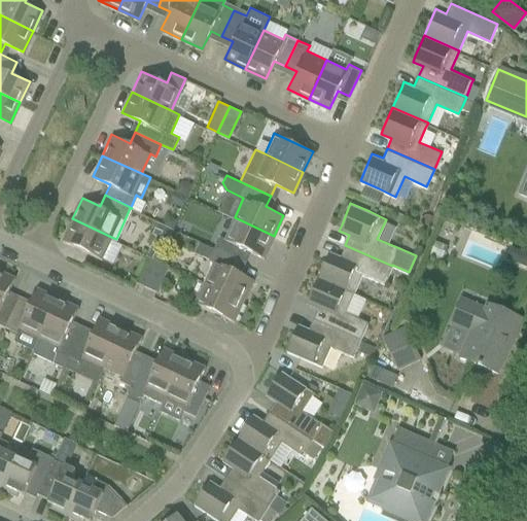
[(441,215),(435,252),(451,254),(456,217),(441,215)]
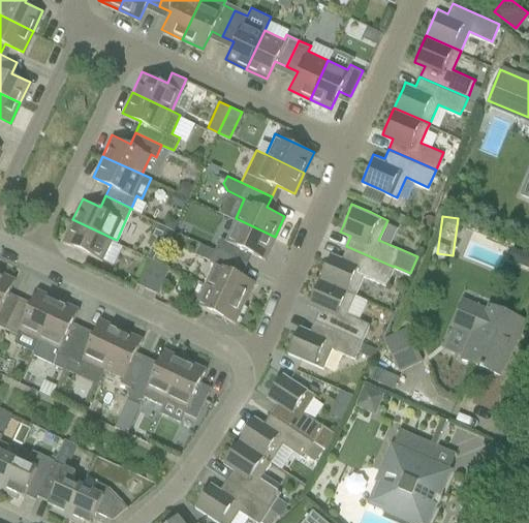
[(265,257),(275,237),(236,218),(226,238),(221,236),(215,247),(242,259),(247,249),(265,257)]
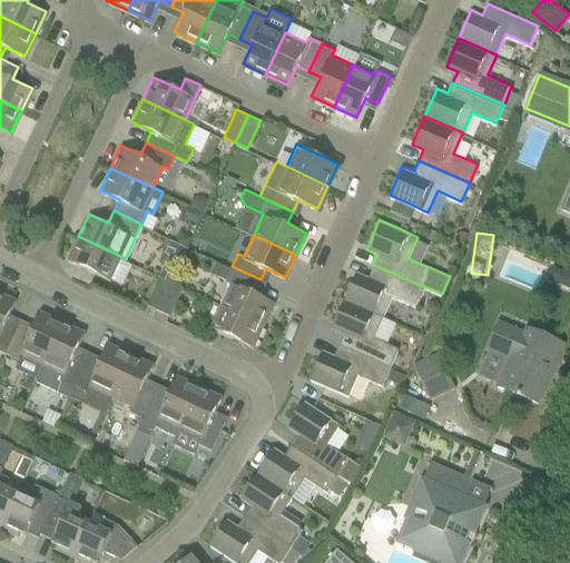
[(109,278),(120,256),(78,236),(68,258),(95,272),(109,278)]
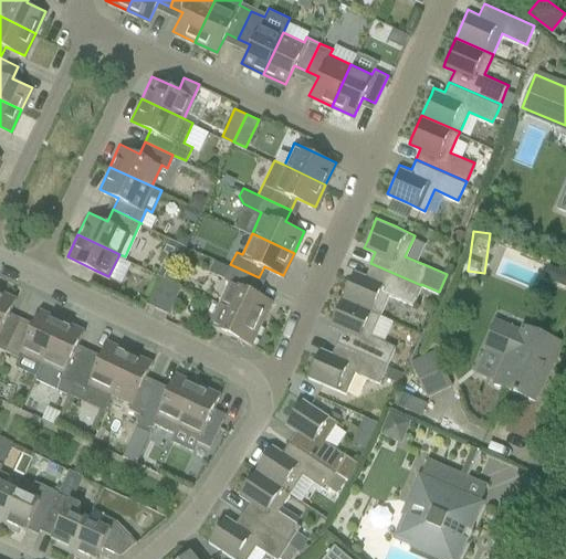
[(413,303),(421,285),(370,263),(366,273),(355,269),(342,296),(380,314),(389,293),(413,303)]
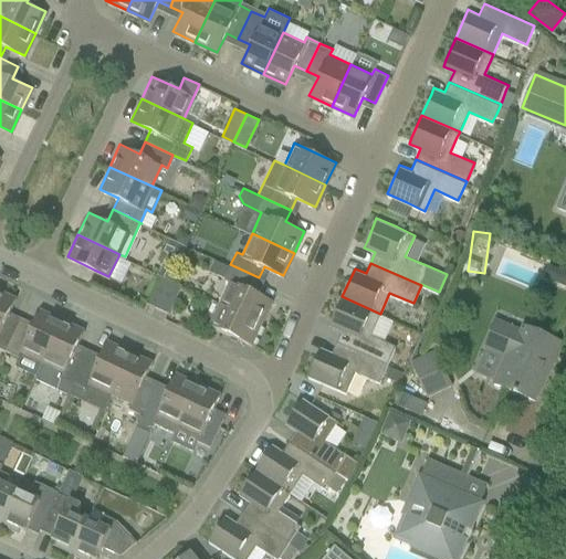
[(253,289),(259,277),(230,264),(224,277),(230,281),(220,302),(262,320),(272,298),(253,289)]
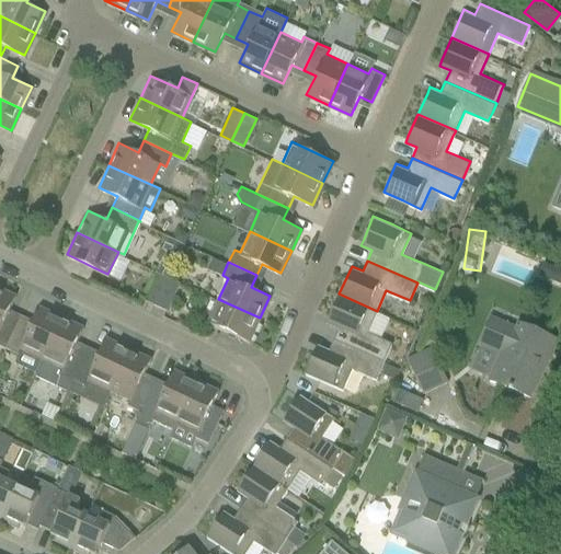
[(155,303),(168,275),(157,269),(144,298),(155,303)]
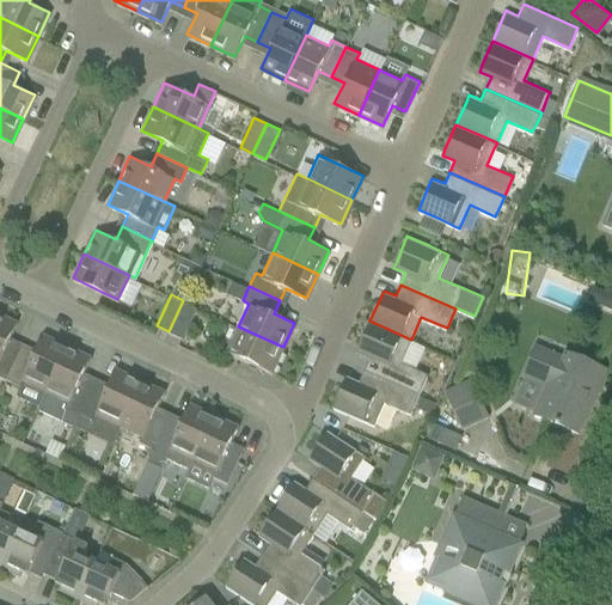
[(182,337),(193,315),(196,306),(183,300),(169,331),(182,337)]
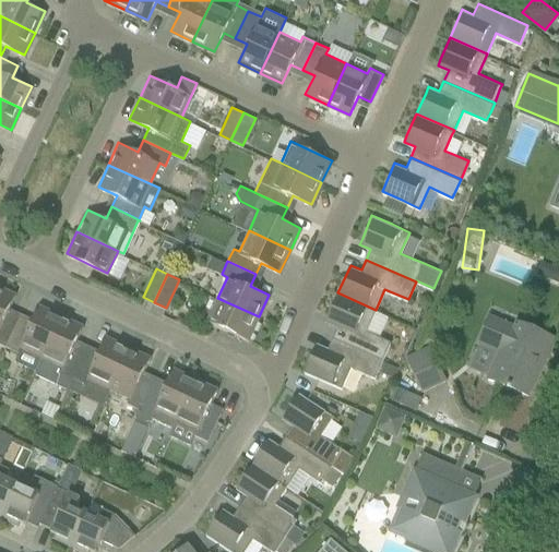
[(16,292),(0,285),(0,342),(6,345),(19,316),(7,311),(16,292)]
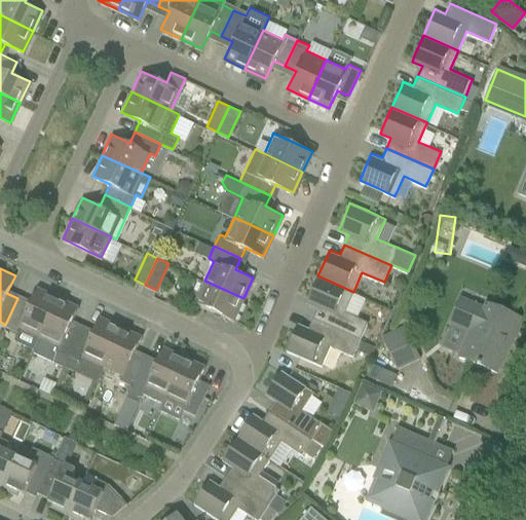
[(353,292),(317,275),(306,302),(317,306),(312,317),(360,337),(367,320),(345,310),(353,292)]
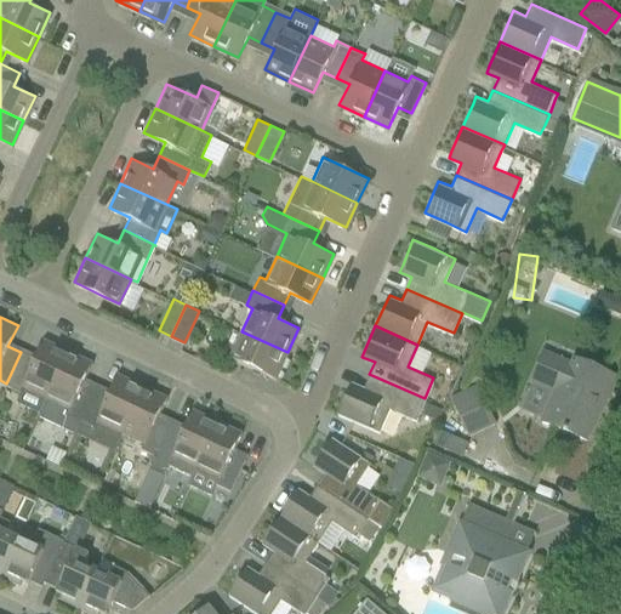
[(275,376),(288,352),(241,331),(229,356),(275,376)]
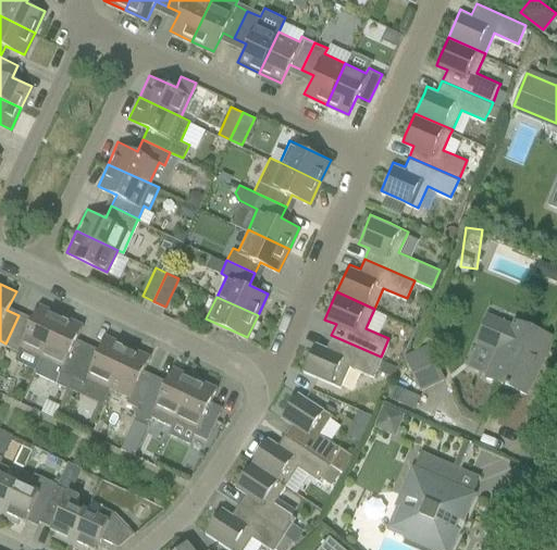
[(41,353),(61,313),(39,302),(31,321),(19,315),(5,344),(19,349),(21,344),(41,353)]
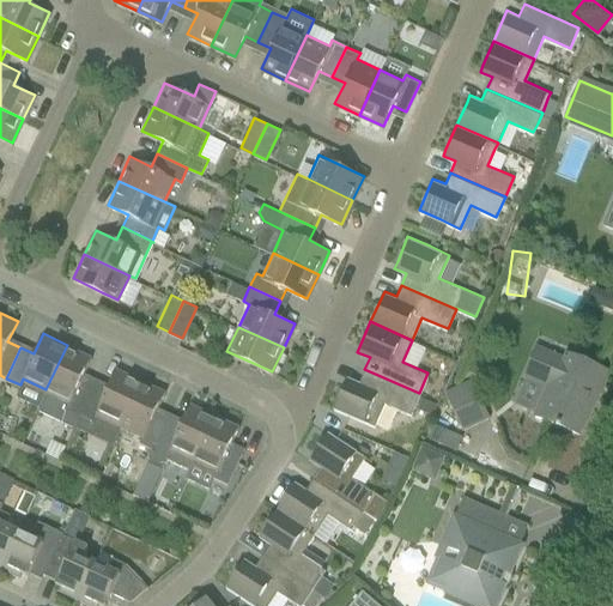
[(606,368),(583,358),(566,350),(564,356),(536,344),(525,371),(548,381),(534,412),(557,422),(578,431),(606,368)]
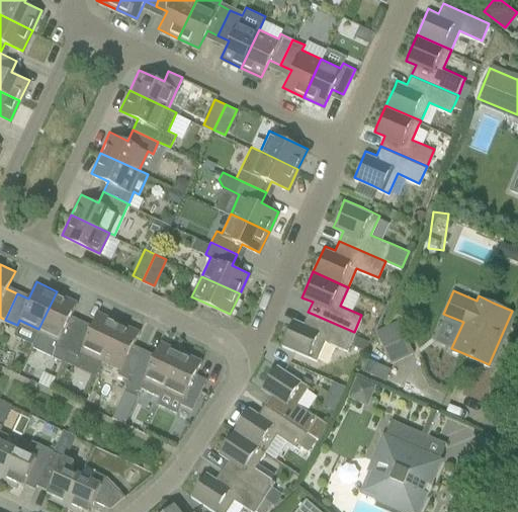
[(80,323),(69,318),(77,301),(57,291),(38,329),(58,338),(52,352),(63,358),(68,349),(80,323)]
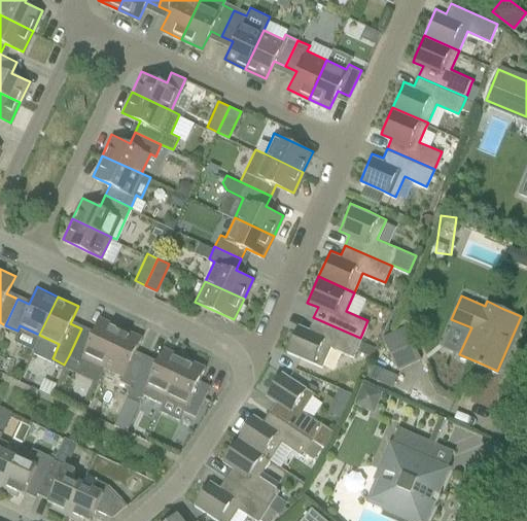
[(81,328),(69,355),(80,360),(83,355),(103,365),(121,325),(100,316),(92,334),(81,328)]
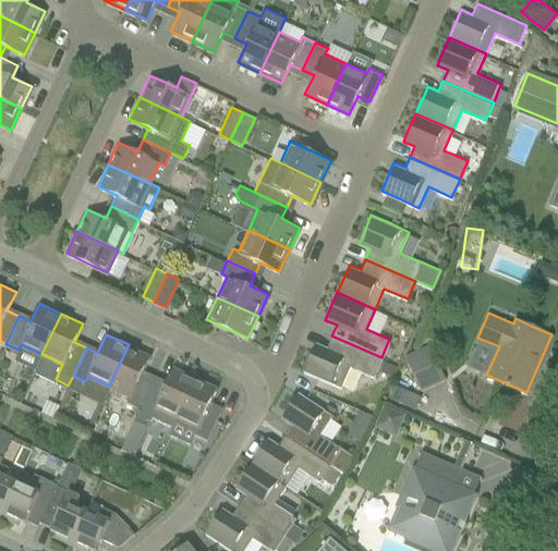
[(374,376),(381,357),(331,335),(327,345),(316,341),(304,369),(324,378),(341,387),(350,365),(374,376)]
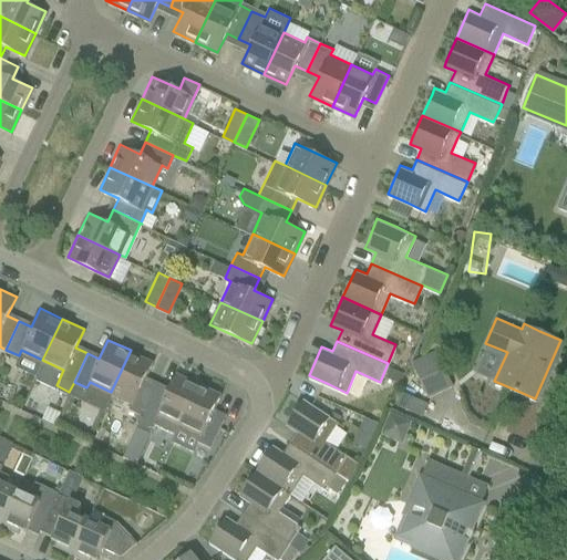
[(411,360),(428,395),(452,383),(435,348),(411,360)]
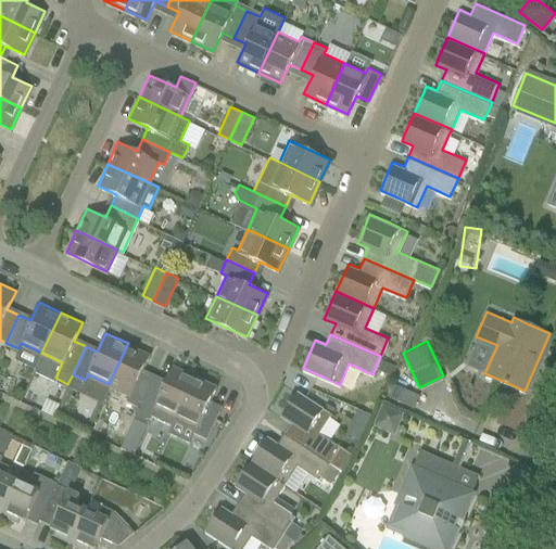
[(139,406),(152,378),(141,372),(150,354),(128,343),(109,384),(129,394),(126,399),(139,406)]
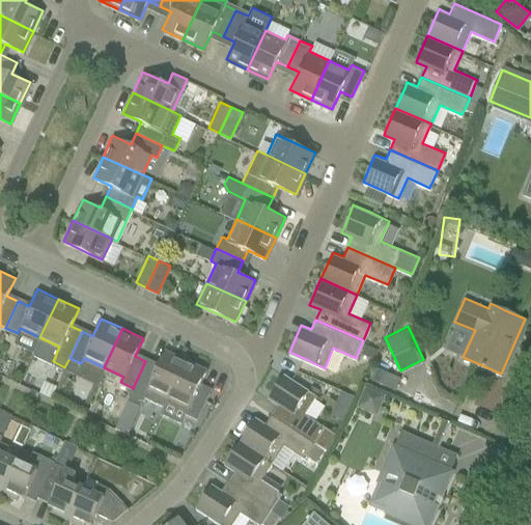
[(167,397),(186,358),(165,349),(157,366),(145,361),(133,388),(128,398),(140,404),(144,395),(164,405),(167,397)]
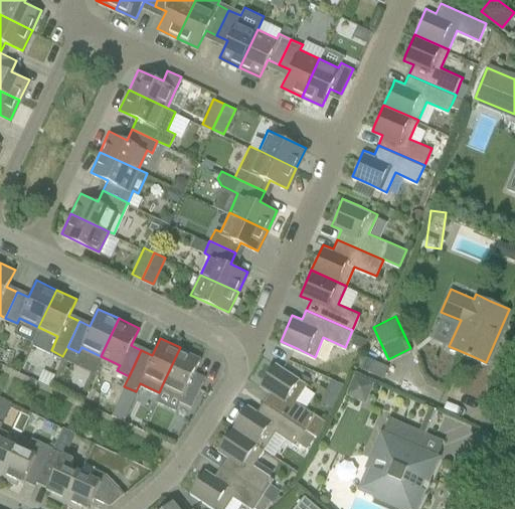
[(200,357),(180,347),(162,385),(181,394),(179,399),(191,405),(203,379),(192,374),(200,357)]
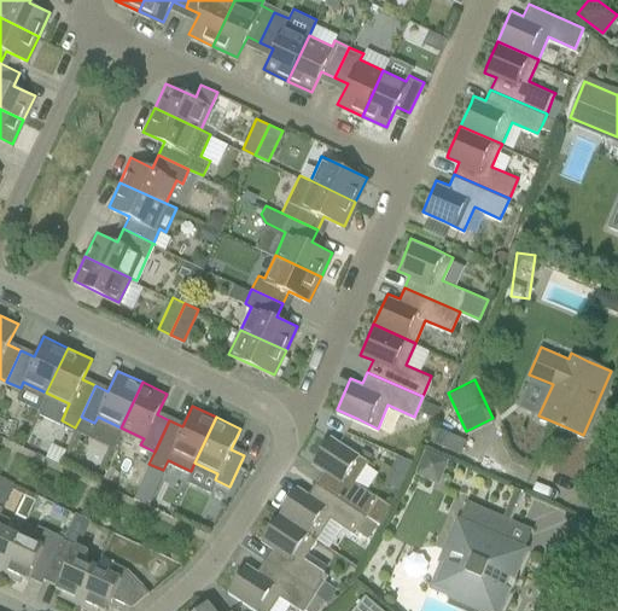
[(441,423),(433,437),(464,451),(470,436),(441,423)]
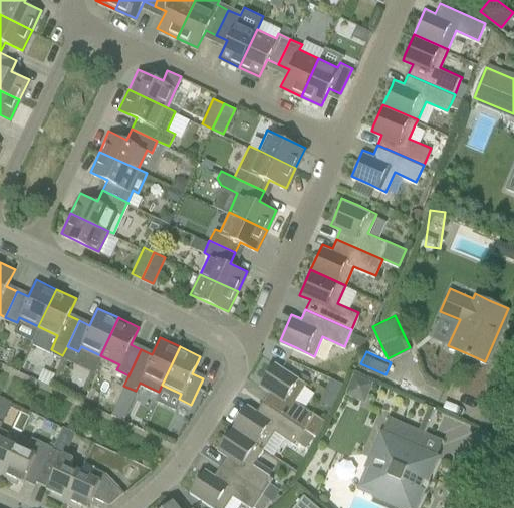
[(263,379),(259,385),(269,391),(263,400),(304,428),(317,436),(327,420),(314,412),(295,399),(306,382),(292,371),(282,365),(275,360),(263,379)]
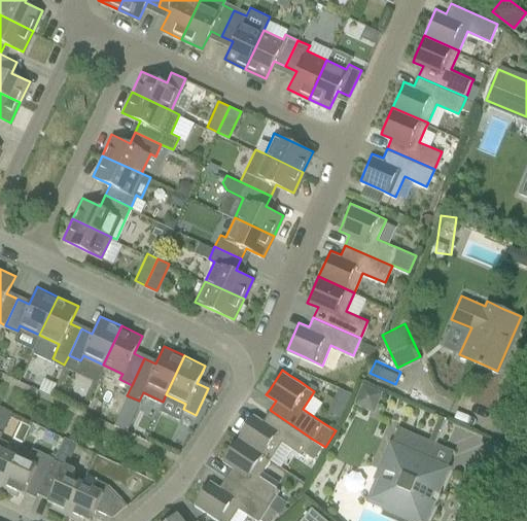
[(362,382),(355,401),(371,408),(375,406),(382,390),(362,382)]
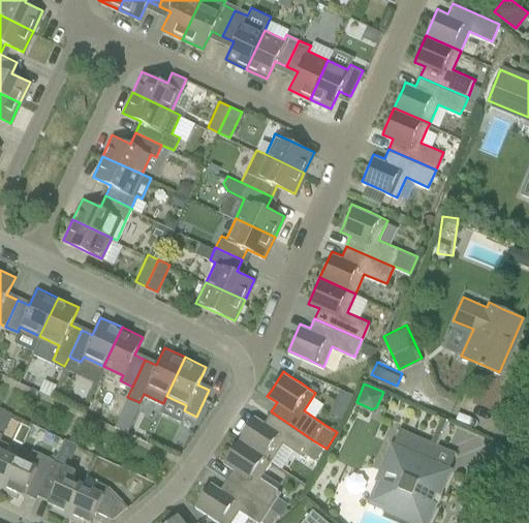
[(305,452),(313,440),(271,411),(265,421),(255,413),(239,438),(271,460),(282,442),(303,456),(305,452)]
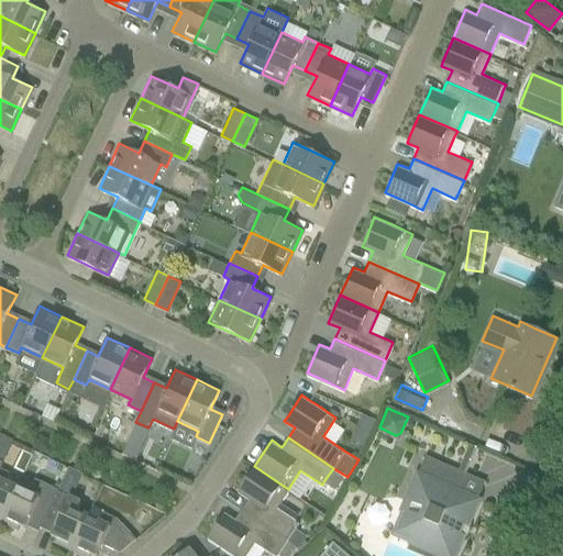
[(466,470),(445,462),(426,453),(418,470),(417,469),(399,509),(401,510),(392,532),(408,538),(408,541),(443,555),(454,555),(464,535),(460,533),(465,521),(470,523),(481,497),(459,488),(466,470)]
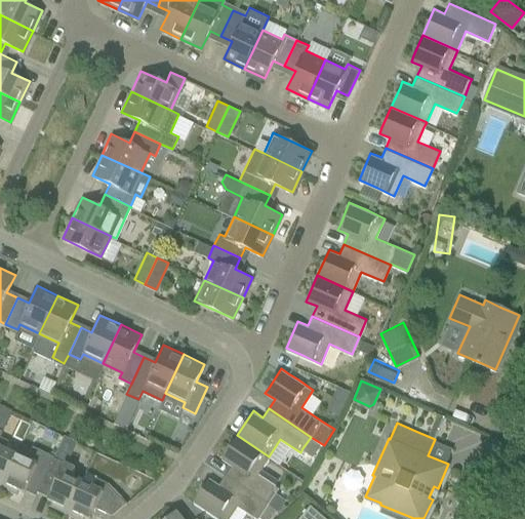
[(0,483),(0,484),(15,452),(5,448),(9,439),(0,434),(0,430),(1,429),(0,428),(0,483)]
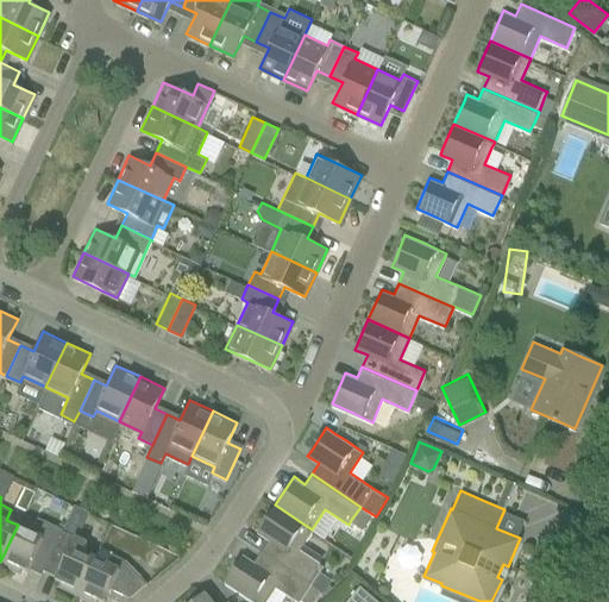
[(322,564),(299,549),(312,530),(275,505),(257,532),(268,539),(261,550),(311,583),(322,564)]
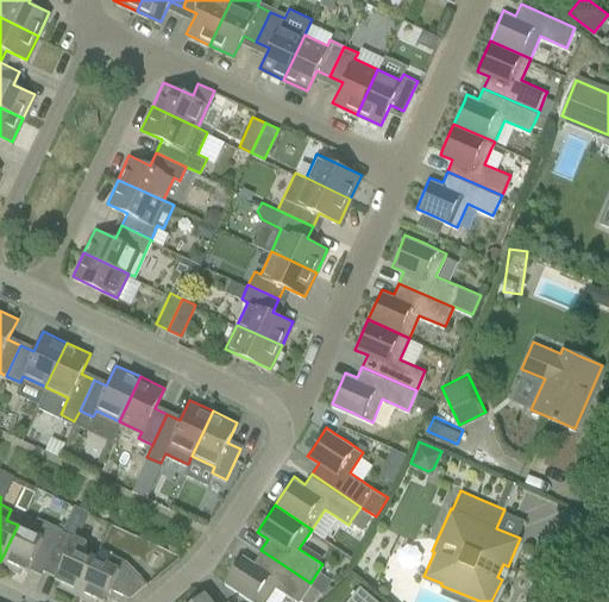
[(48,558),(61,532),(35,520),(30,531),(18,525),(0,562),(19,570),(22,566),(27,569),(33,556),(46,563),(49,558),(48,558)]
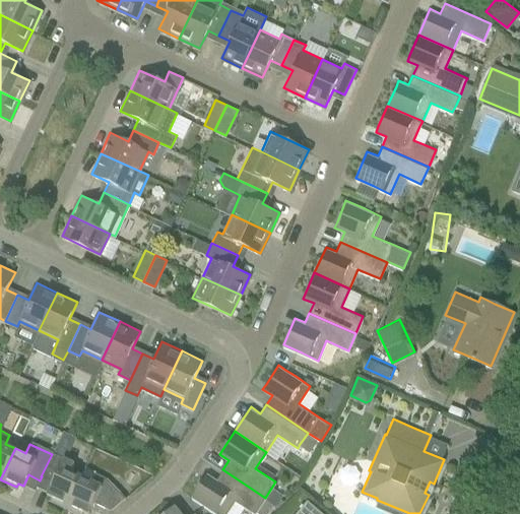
[(66,506),(80,475),(70,470),(74,461),(53,451),(52,454),(41,476),(42,476),(52,482),(47,493),(52,496),(50,499),(66,506)]
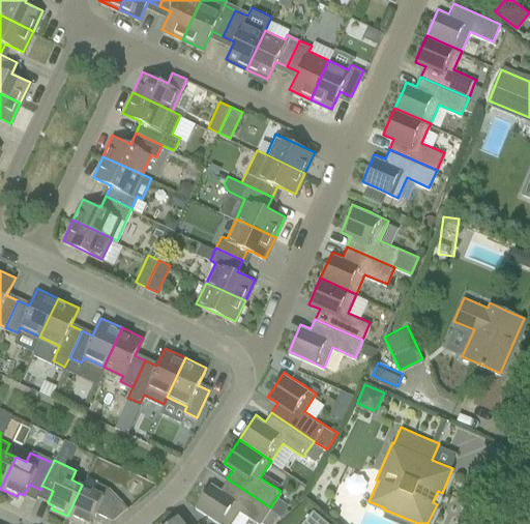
[(208,487),(196,506),(212,518),(213,518),(223,523),(244,523),(251,517),(260,523),(270,507),(227,478),(222,488),(211,481),(208,487)]
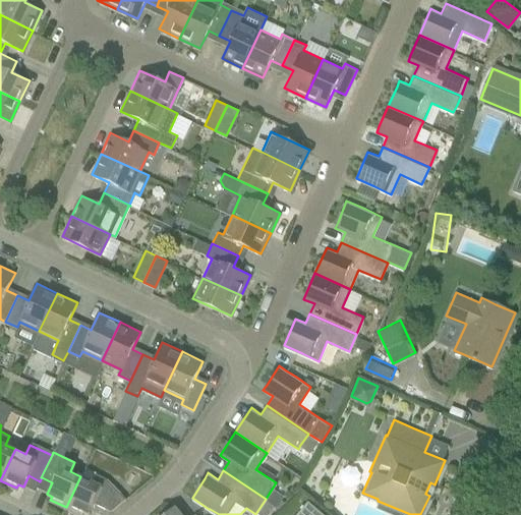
[(126,497),(124,496),(106,477),(96,472),(92,481),(80,476),(66,507),(82,514),(83,511),(89,514),(95,502),(111,509),(126,497)]
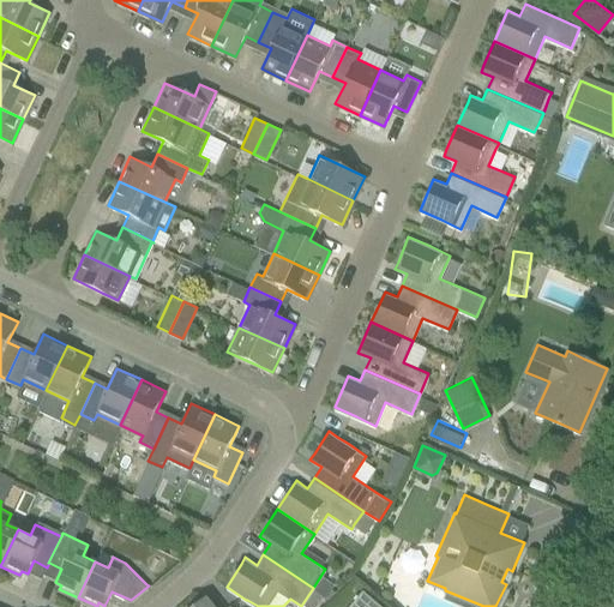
[(384,606),(363,589),(347,606),(384,606)]
